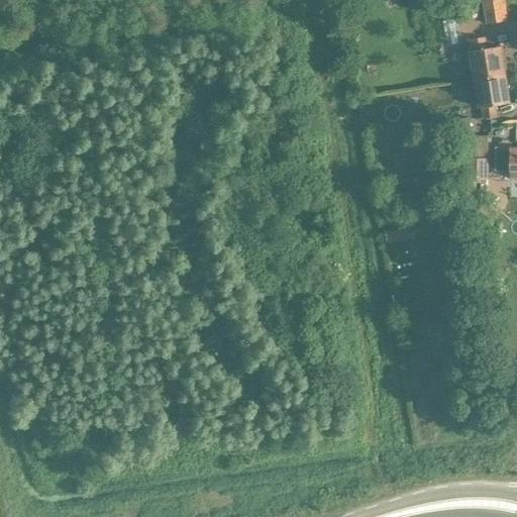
[(504,18),(501,0),(478,0),(482,22),(504,18)]
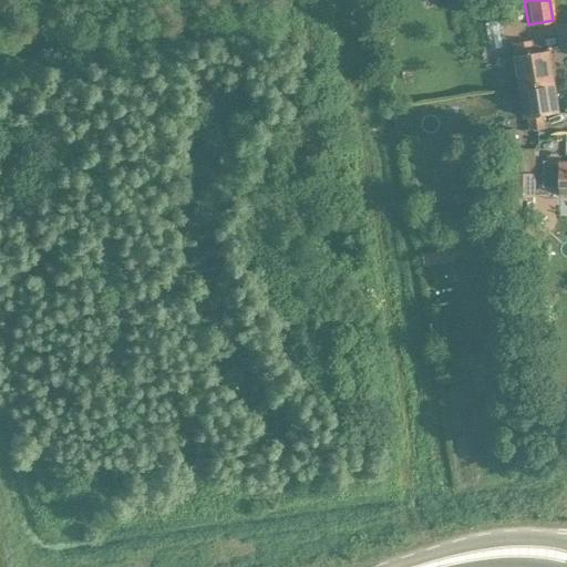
[(495,23),(485,24),(490,51),(503,49),(498,22),(495,23)]
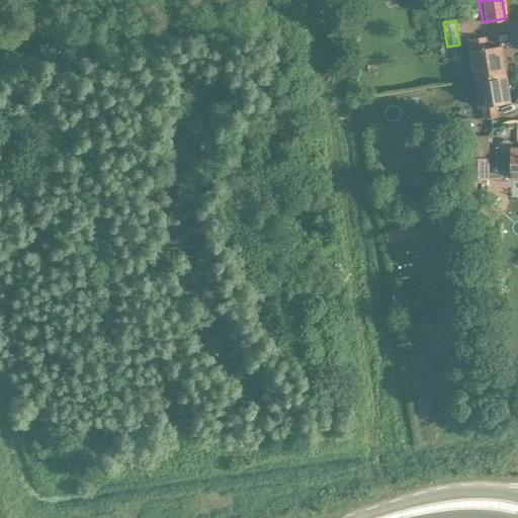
[(496,105),(510,103),(502,47),(487,49),(485,37),(472,39),(473,51),(471,51),(481,108),(483,107),(485,118),(497,116),(496,105)]
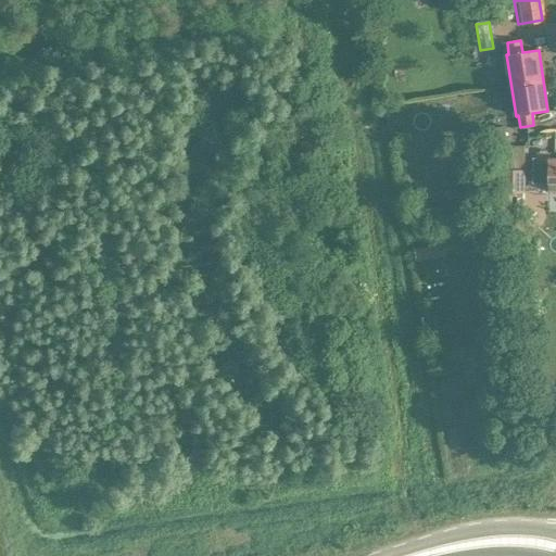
[(523,168),(523,146),(498,146),(498,167),(523,168)]
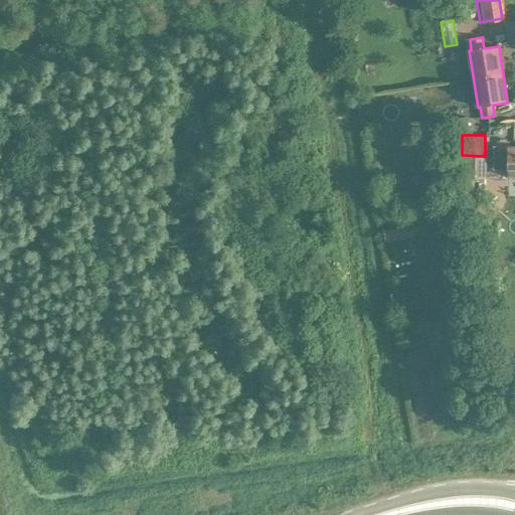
[(514,147),(509,148),(509,143),(497,143),(496,156),(508,156),(508,177),(514,177),(514,147)]
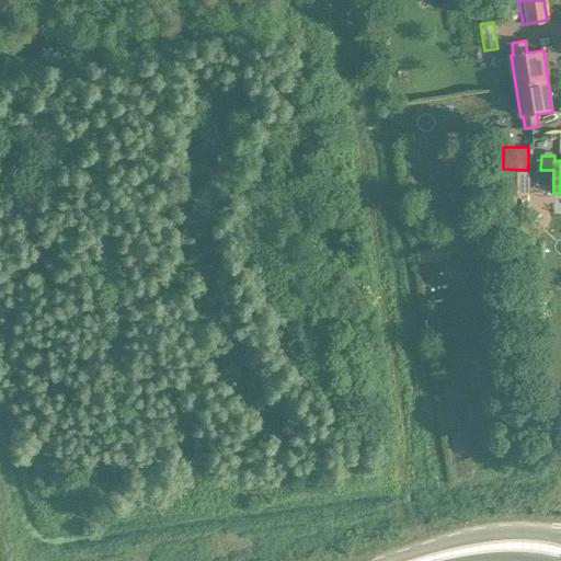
[(526,195),(526,172),(505,172),(505,194),(526,195)]
